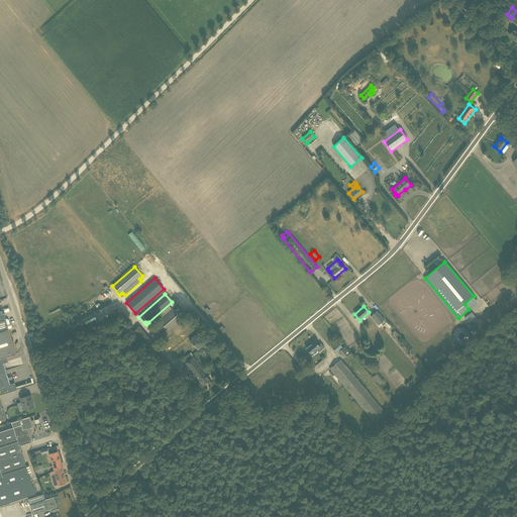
[(174,309),(149,330),(158,339),(182,318),(174,309)]
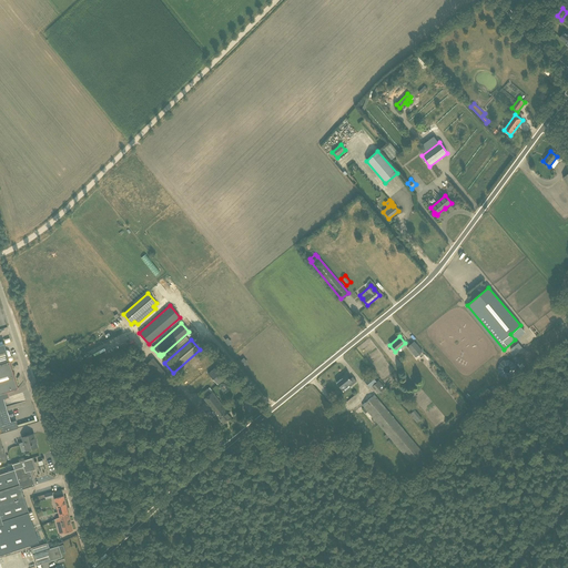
[(423,352),(417,346),(414,342),(407,347),(411,352),(416,357),(423,352)]
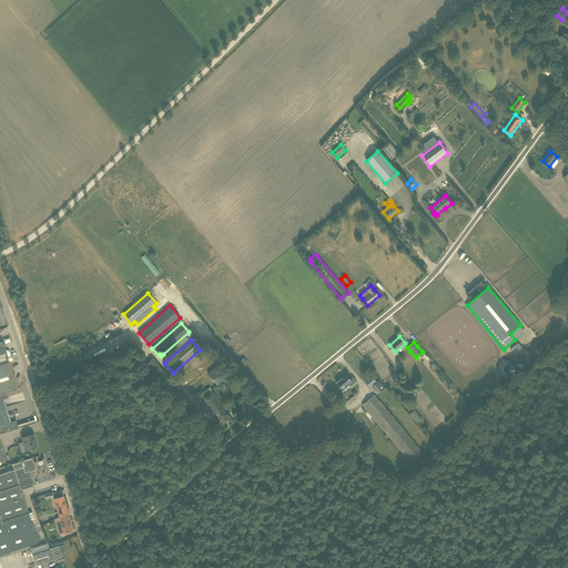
[(515,355),(524,350),(519,343),(510,348),(515,355)]
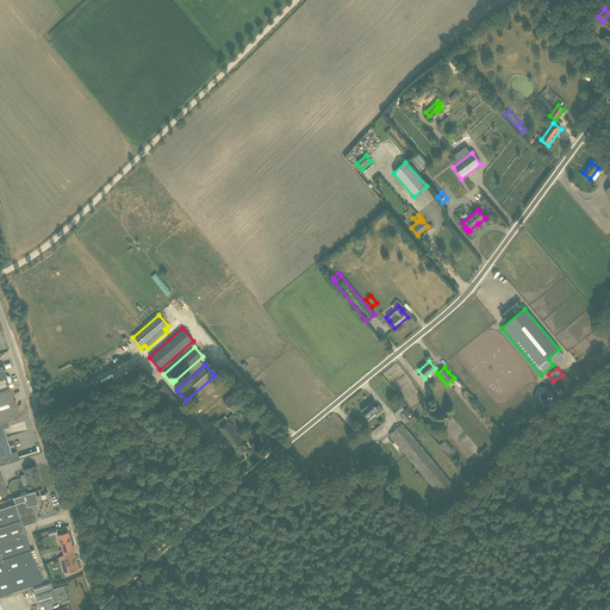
[(0,391),(10,388),(5,369),(0,371),(0,391)]
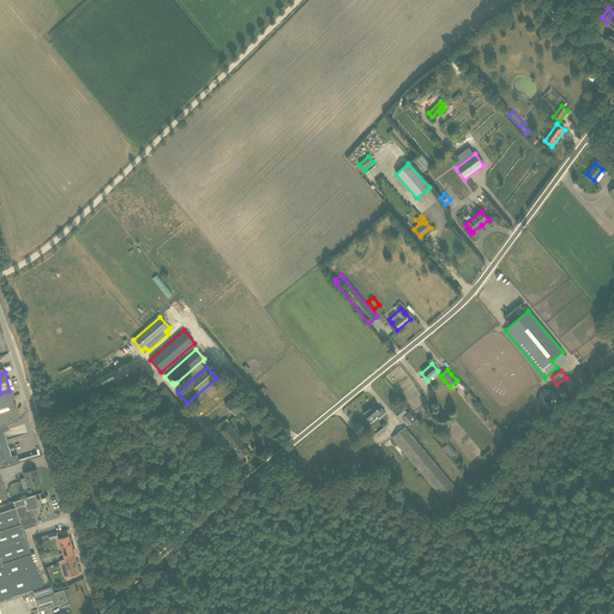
[(413,381),(399,391),(407,399),(411,396),(408,392),(416,385),(413,381)]
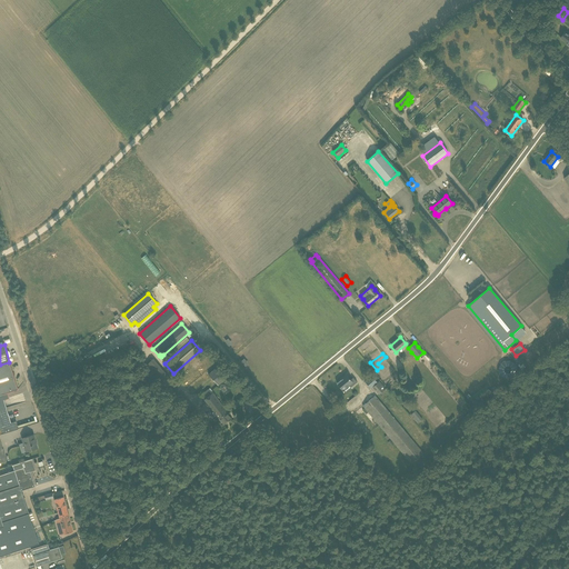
[(147,363),(146,365),(170,395),(175,392),(178,389),(153,359),(147,363)]
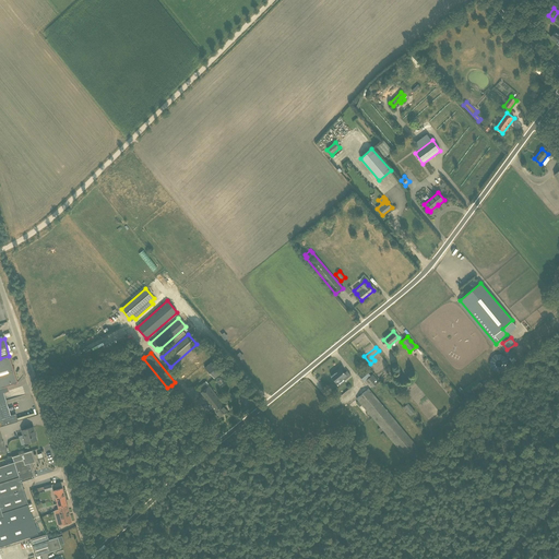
[(0,387),(18,382),(9,356),(0,358),(0,387)]
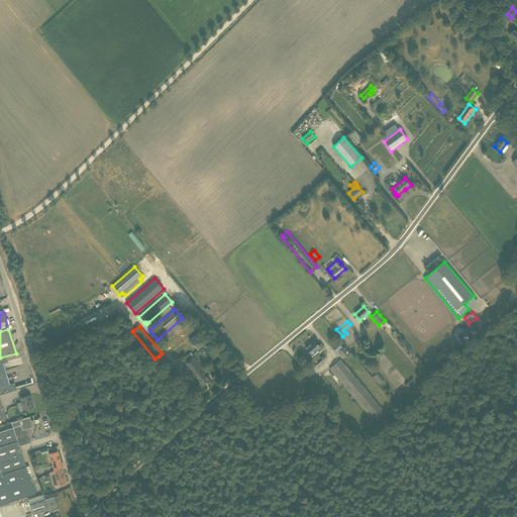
[(208,341),(199,331),(189,339),(198,349),(208,341)]
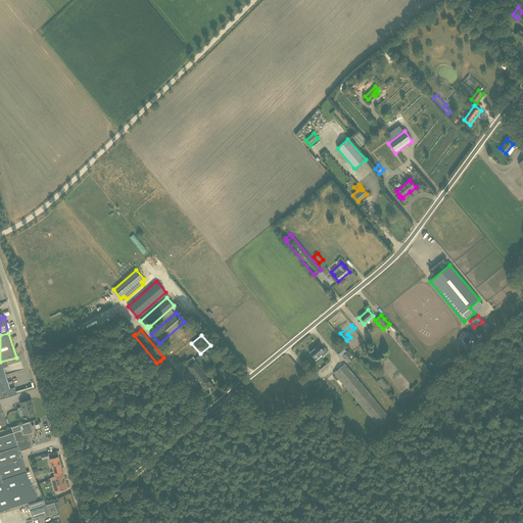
[(310,351),(308,352),(315,359),(321,353),(323,355),(328,351),(325,347),(322,349),(318,344),(315,347),(315,348),(310,352),(310,351)]
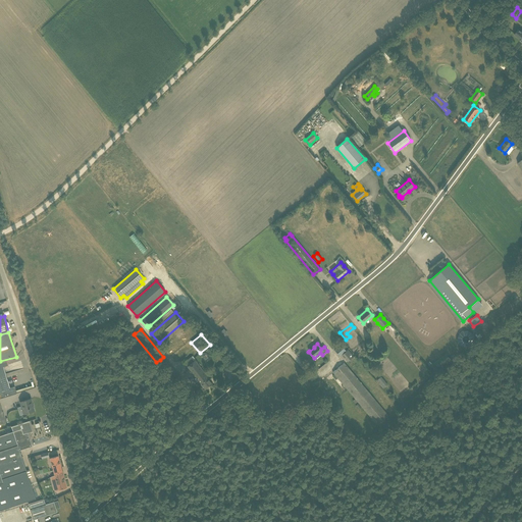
[(343,344),(334,350),(340,356),(342,355),(348,362),(349,361),(354,357),(353,355),(348,350),(343,344)]
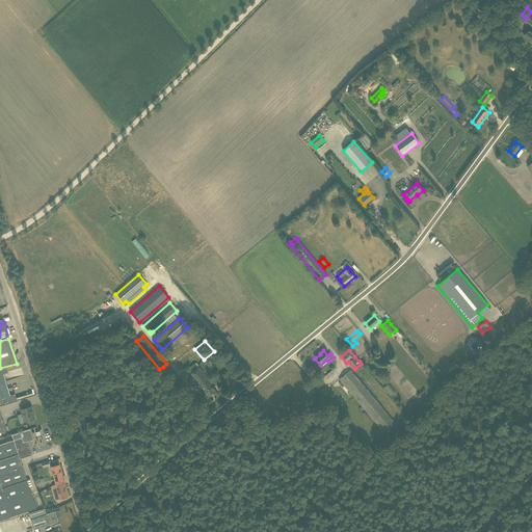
[(209,397),(216,392),(198,367),(198,368),(195,364),(188,369),(209,397)]
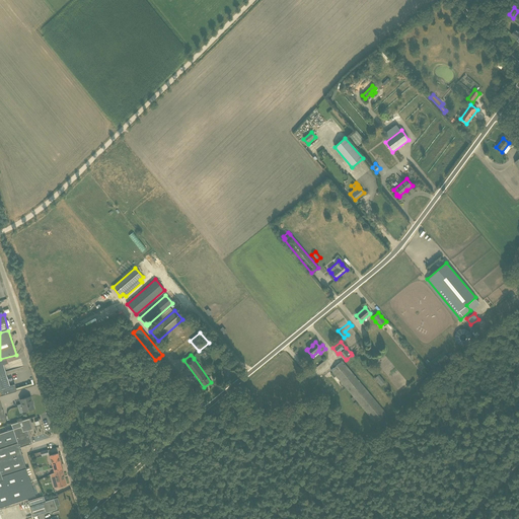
[(332,372),(330,374),(335,378),(336,376),(353,396),(351,398),(353,401),(355,399),(357,400),(375,423),(376,422),(379,426),(388,418),(385,415),(386,414),(386,413),(375,399),(346,365),(343,361),(330,370),(332,372)]
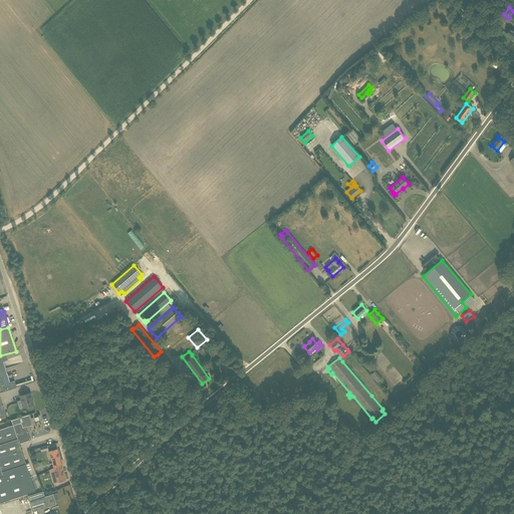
[(0,392),(16,387),(15,382),(13,382),(13,380),(10,381),(7,372),(7,373),(7,374),(1,375),(0,372),(0,369),(1,370),(0,366),(0,392)]
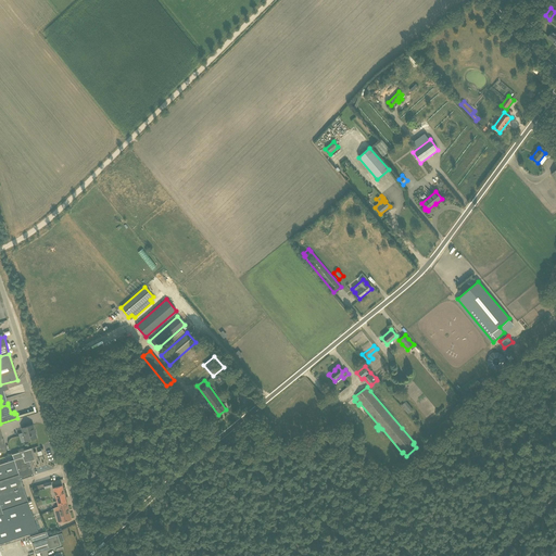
[(401,405),(408,414),(413,409),(406,401),(401,405)]
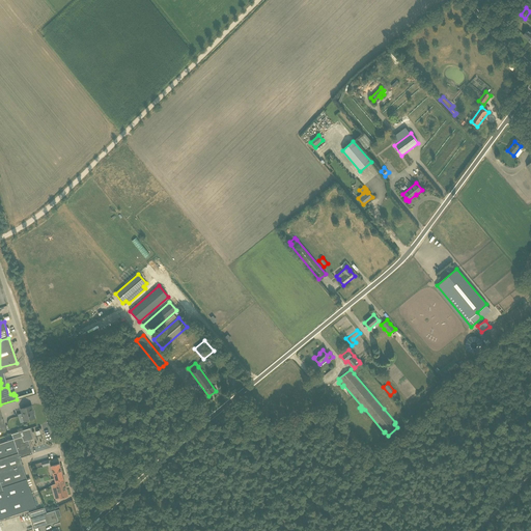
[(30,406),(21,409),(22,414),(24,414),(26,421),(34,418),(33,414),(32,414),(30,406)]
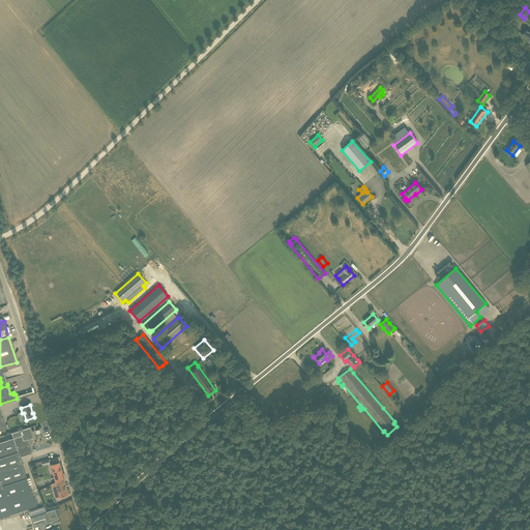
[(30,428),(11,434),(13,438),(0,442),(0,518),(2,518),(36,506),(20,457),(32,452),(28,439),(33,438),(31,432),(30,428)]
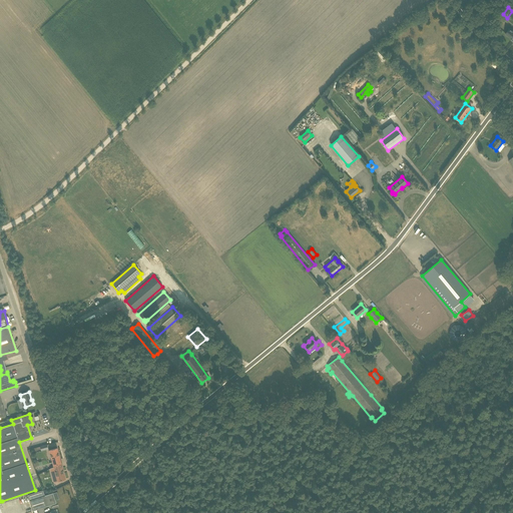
[(53,465),(61,463),(57,448),(49,450),(53,465)]
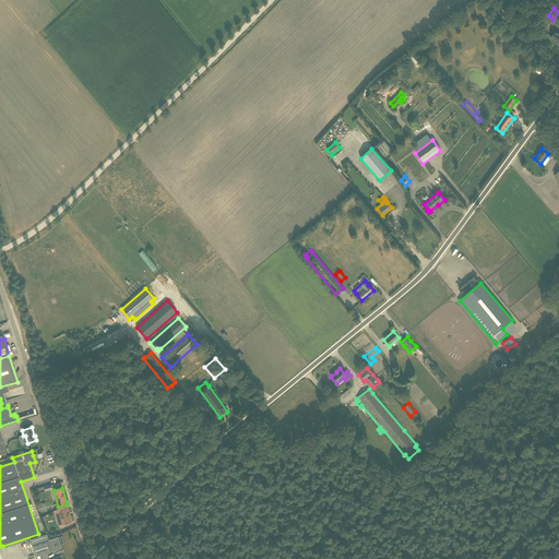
[(58,507),(59,509),(55,511),(56,515),(59,514),(61,525),(71,522),(67,504),(58,507)]
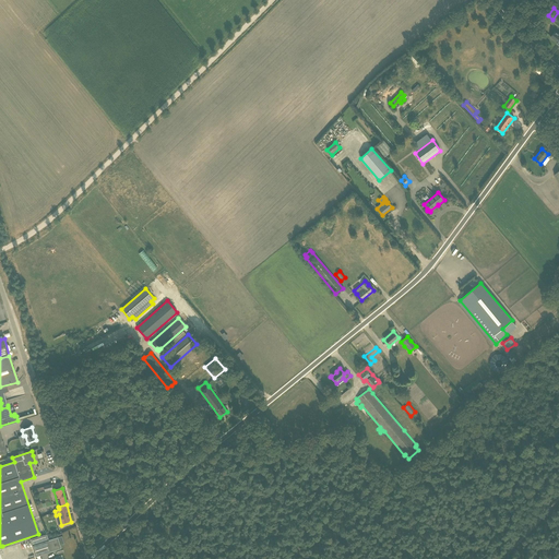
[(31,539),(36,556),(61,548),(58,537),(48,540),(47,534),(31,539)]
